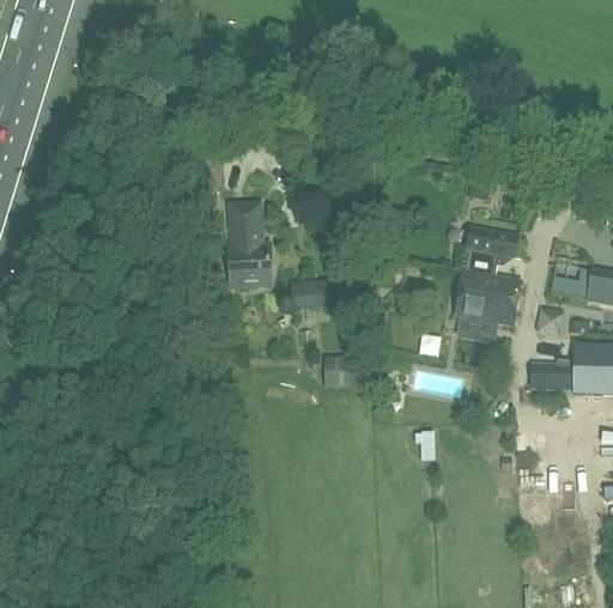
[(193,176),(194,176),(196,214),(218,213),(216,188),(223,188),(222,145),(190,147),(193,176)]
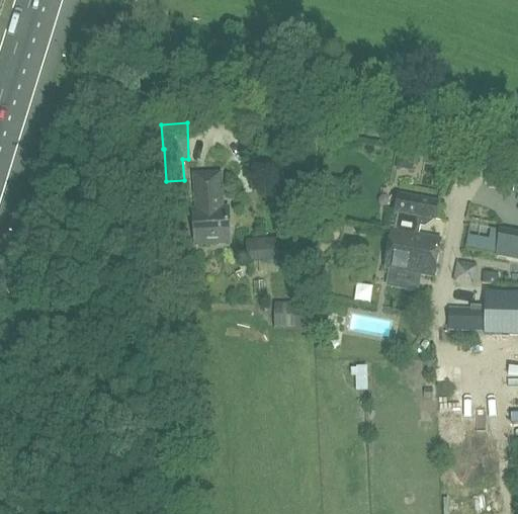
[(228,205),(220,205),(218,171),(196,173),(198,207),(193,207),(195,240),(230,238),(228,205)]
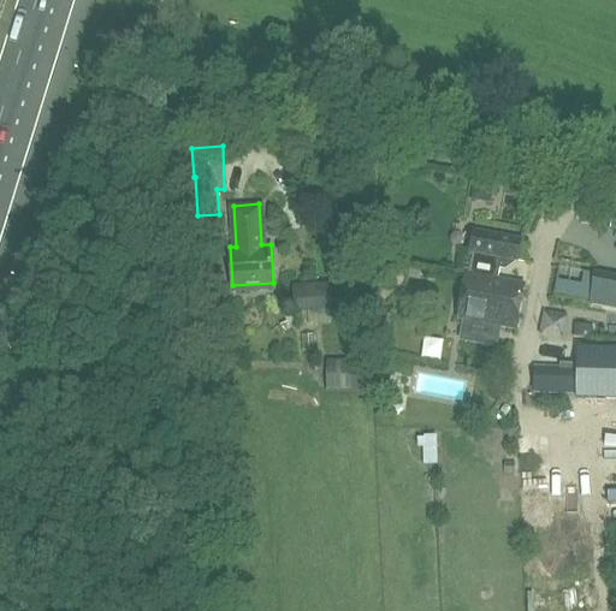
[(469,268),(465,268),(456,314),(515,326),(523,279),(496,274),(498,264),(504,265),(505,254),(517,256),(520,237),(472,227),(468,247),(473,248),(469,268)]
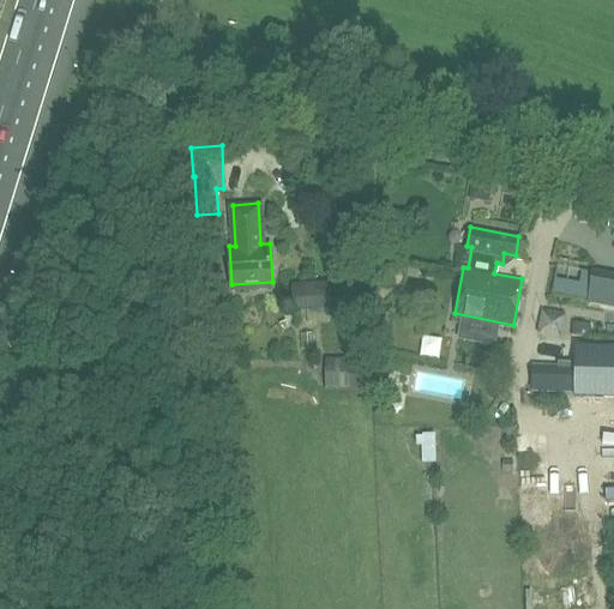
[(613,270),(613,258),(594,254),(591,266),(613,270)]
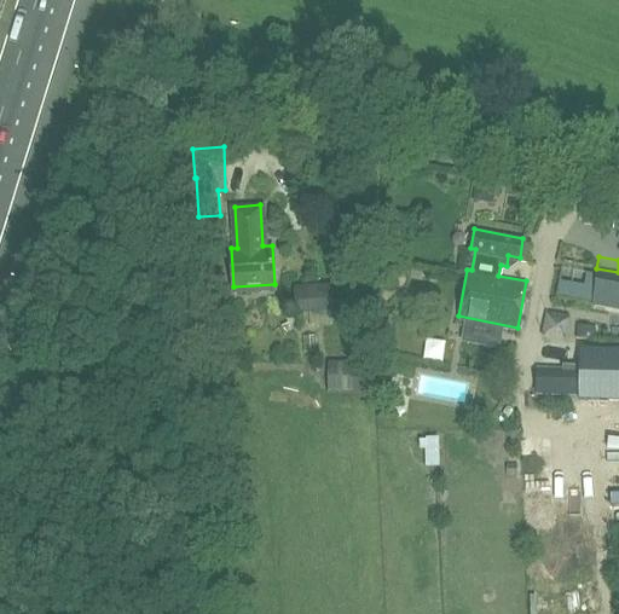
[(618,279),(596,276),(591,301),(618,305),(618,279)]
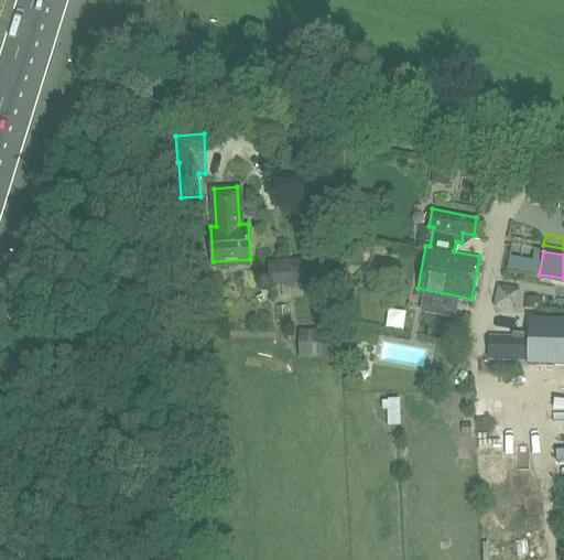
[(267,257),(268,282),(304,281),(302,255),(267,257)]
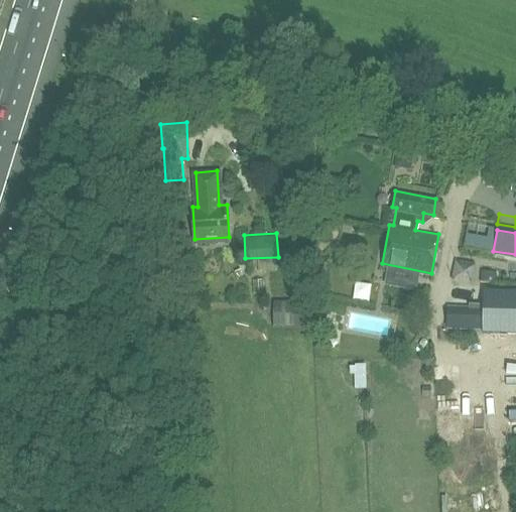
[(456,255),(452,278),(471,281),(475,260),(456,255)]
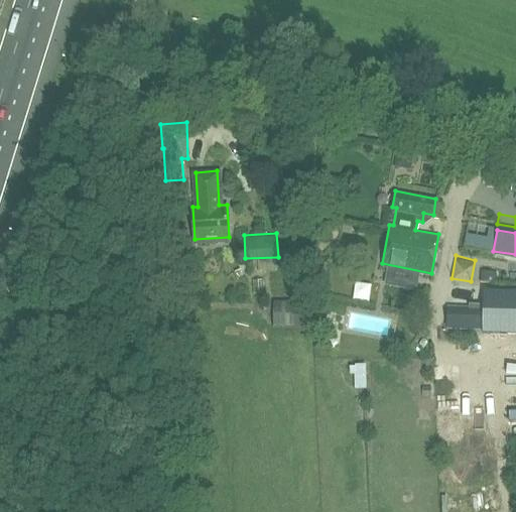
[(494,279),(495,271),(481,269),(480,278),(494,279)]
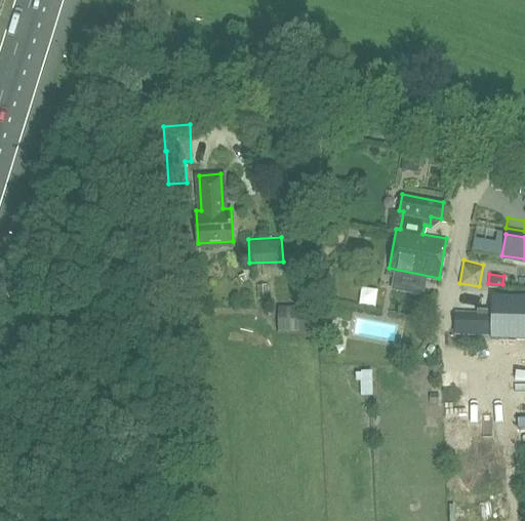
[(492,313),(490,339),(524,341),(524,294),(513,294),(512,313),(492,313)]
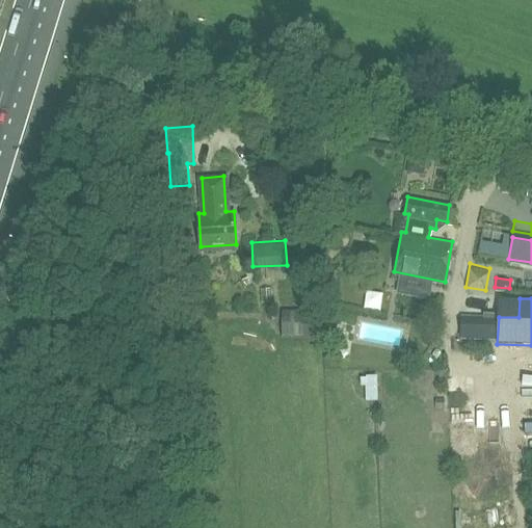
[(282,307),(282,336),(315,336),(315,307),(282,307)]
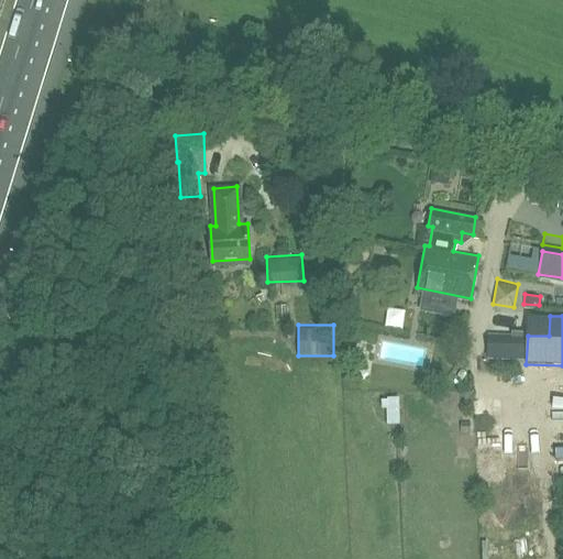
[(488,331),(486,355),(525,357),(525,332),(488,331)]
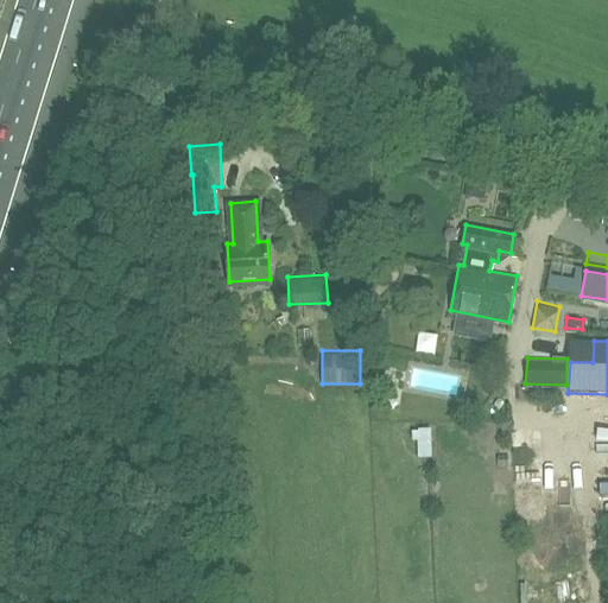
[(580,412),(581,424),(601,421),(601,411),(580,412)]
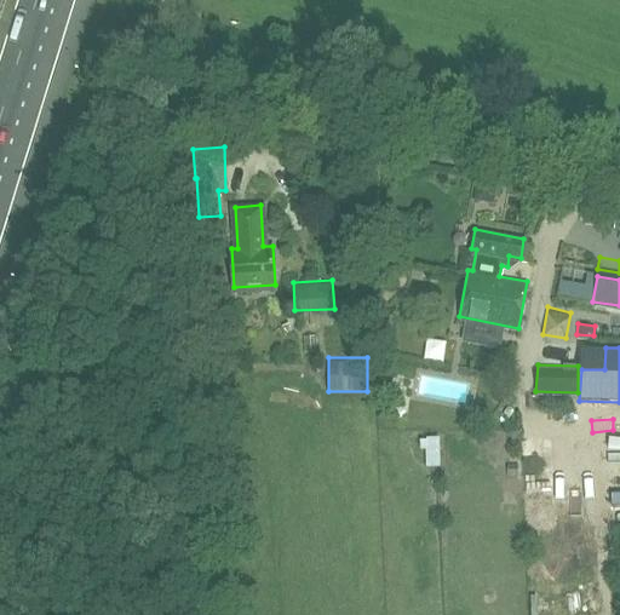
[(446,423),(429,424),(430,453),(447,452),(446,423)]
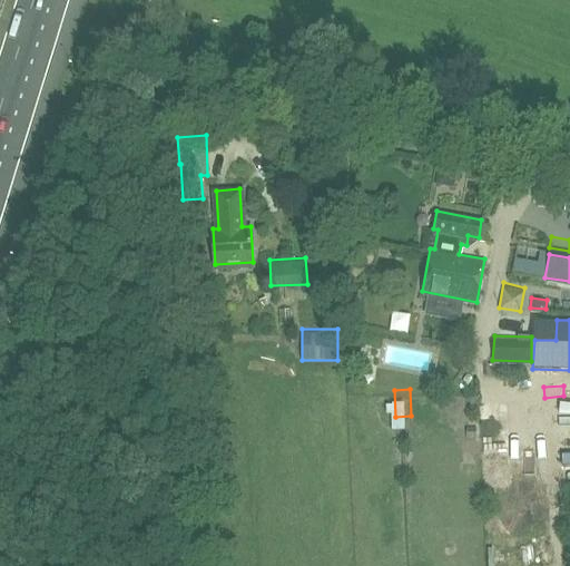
[(524,509),(524,521),(546,520),(544,508),(524,509)]
